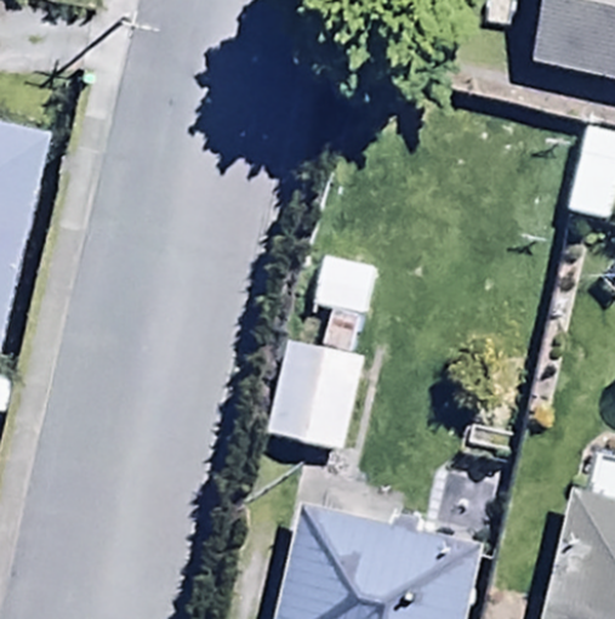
[(546,0),(533,61),(614,79),(614,0),(546,0)]
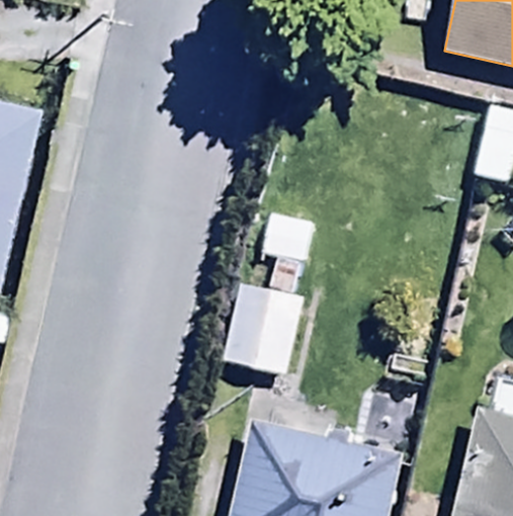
[(0,98),(0,261),(33,105),(0,98)]
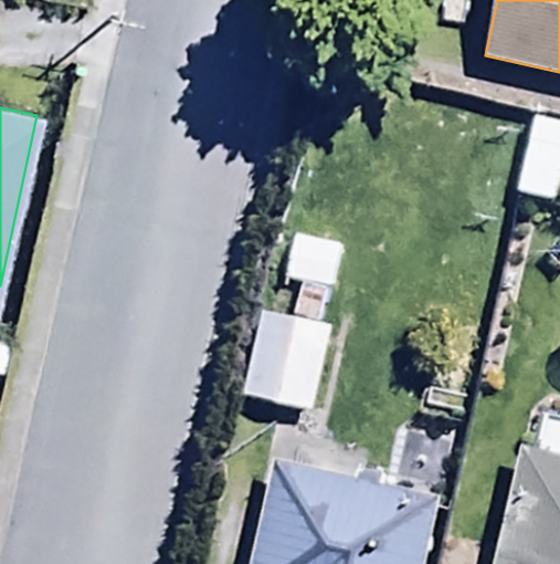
[(284,235),(274,275),(337,291),(347,251),(284,235)]
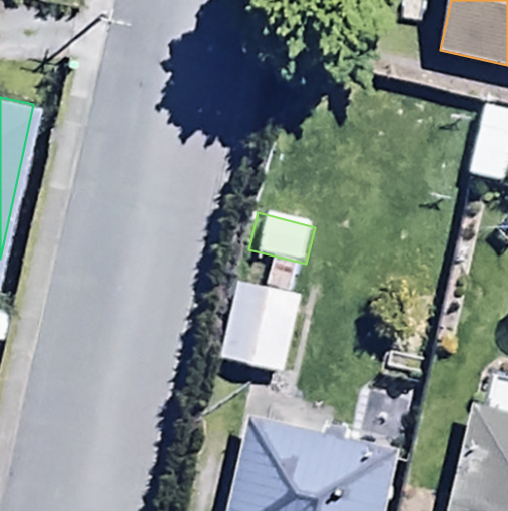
[(302,293),(235,280),(218,358),(285,372),(302,293)]
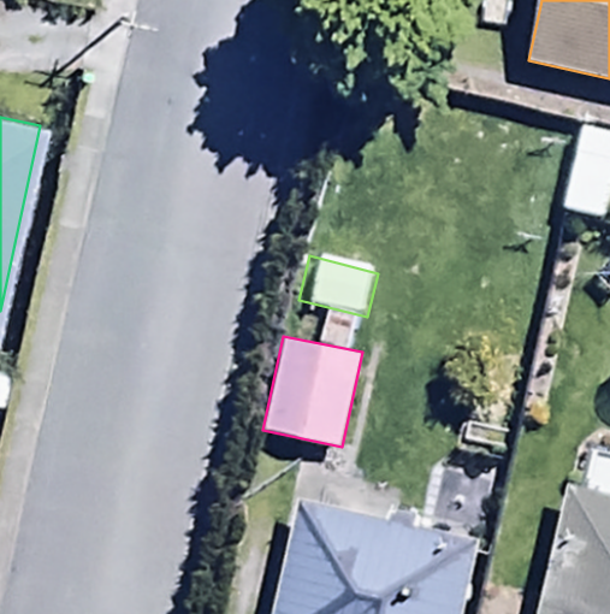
[(567,480),(539,613),(609,613),(609,443),(587,440),(579,483),(567,480)]
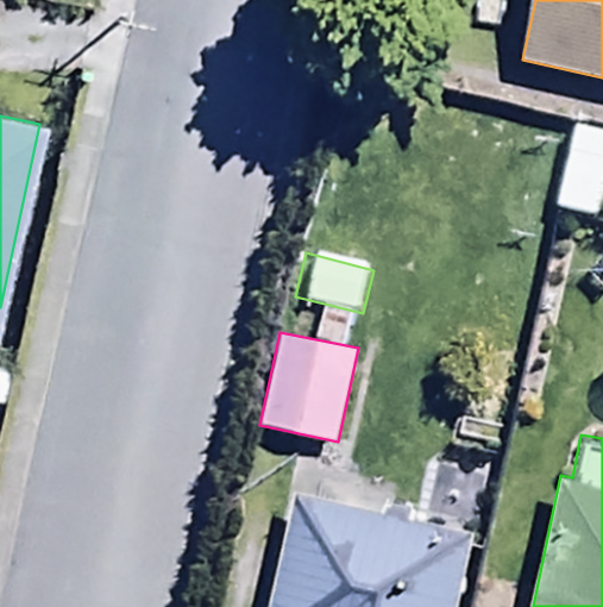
[(457,606),(475,531),(294,492),(268,606),(457,606)]
